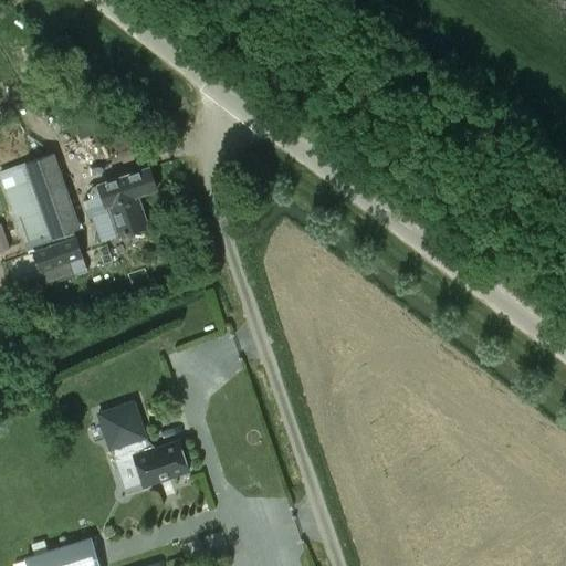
[(76,132),(79,130),(83,139),(95,133),(80,103),(65,111),(76,132)]
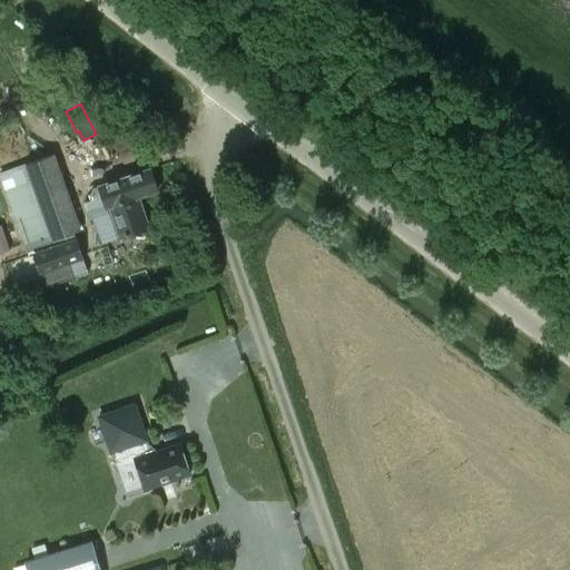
[(19,202),(32,242),(36,241),(39,251),(36,252),(48,286),(89,271),(78,237),(76,238),(74,234),(80,232),(53,155),(0,173),(0,174),(10,204),(19,202)]
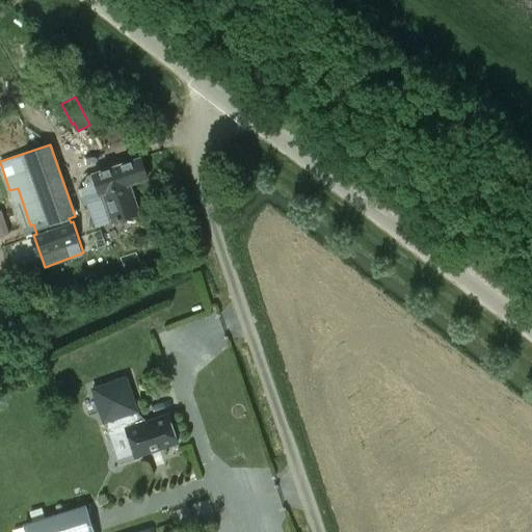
[(139,158),(91,175),(95,183),(85,186),(99,227),(138,213),(129,184),(147,178),(139,158)]
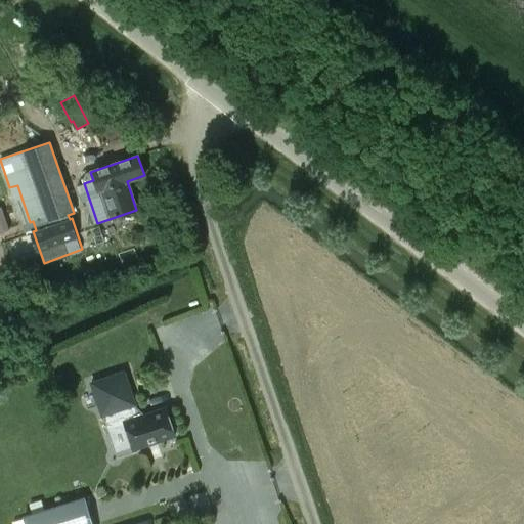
[(123,372),(91,382),(91,385),(101,416),(103,415),(107,429),(124,424),(133,450),(174,436),(165,408),(136,418),(133,405),(135,404),(123,372)]
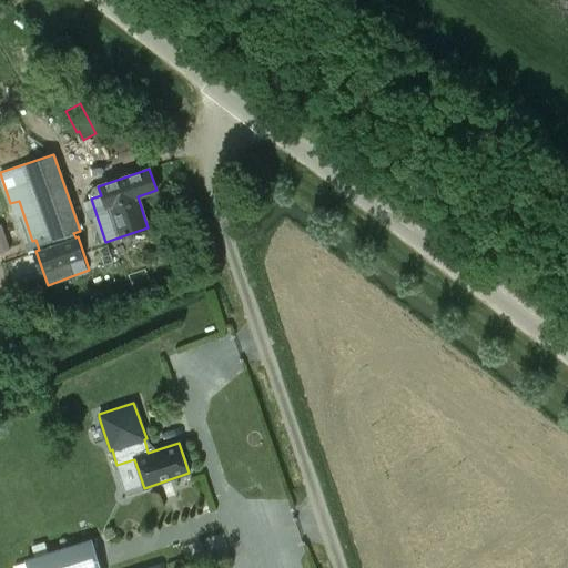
[(98,567),(90,543),(27,563),(28,567),(98,567)]
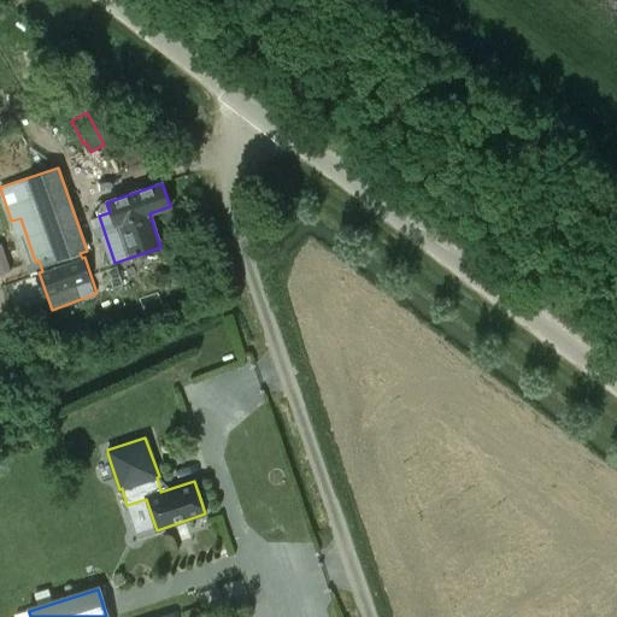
All buildings are outlined.
